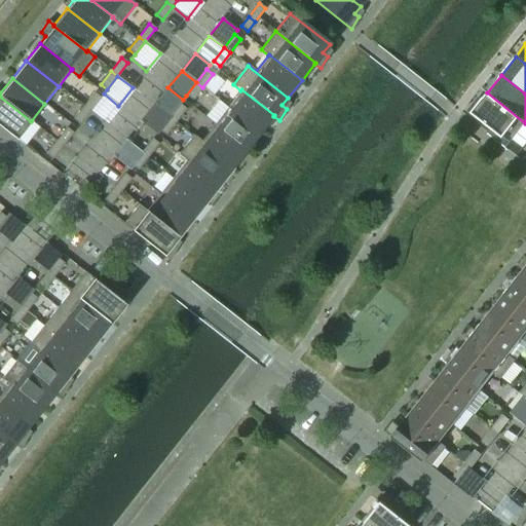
[(192,101),(202,87),(196,82),(186,96),(192,101)]
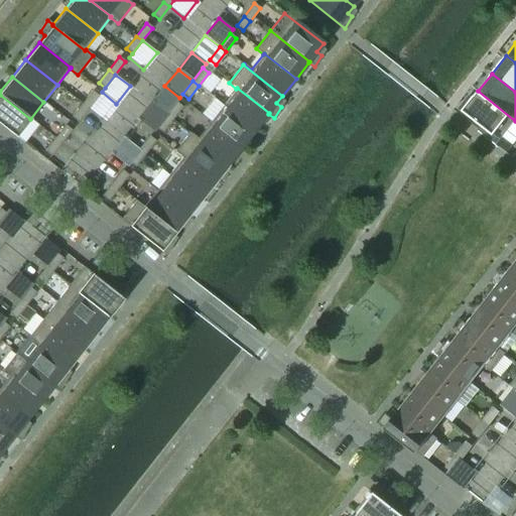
[(151,103),(165,115),(175,102),(179,98),(164,86),(151,103)]
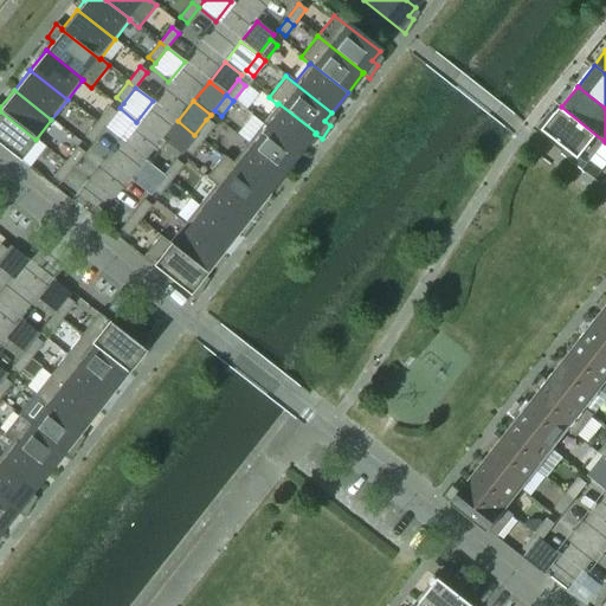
[(278,103),(277,104),(263,123),(300,153),(315,134),(316,133),(278,103)]
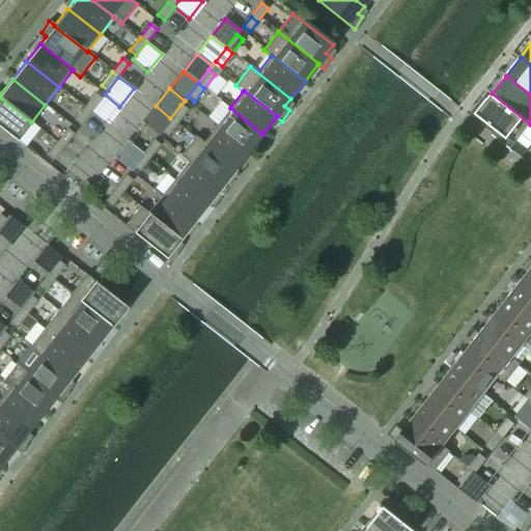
[(91,112),(102,99),(94,93),(84,107),(91,112)]
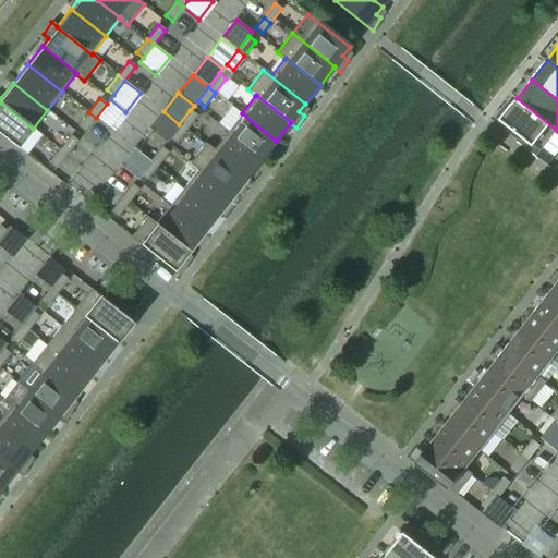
[(557,131),(517,98),(509,108),(507,106),(498,117),(541,150),(557,131)]
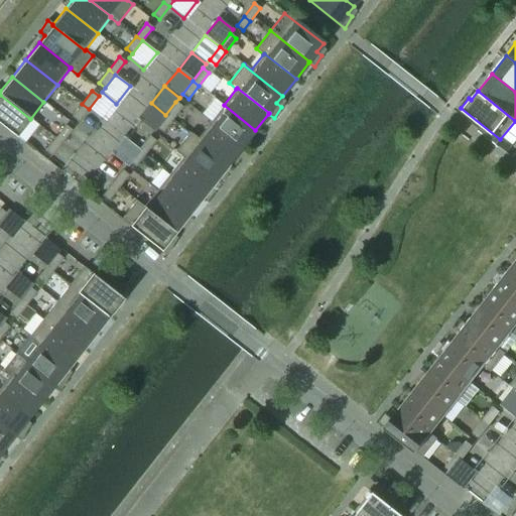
[(99,96),(89,109),(103,120),(116,104),(102,92),(99,96)]
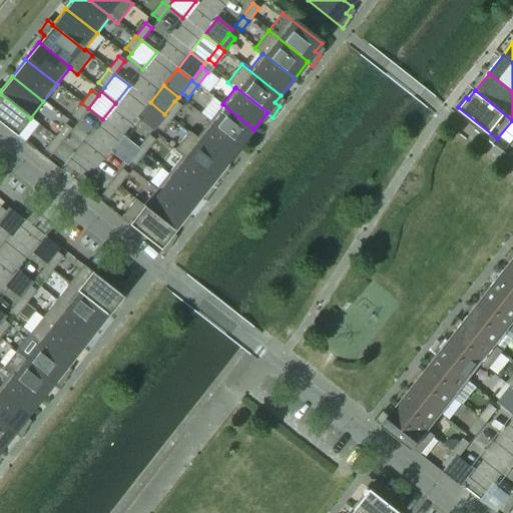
[(30,118),(0,94),(0,123),(16,135),(30,118)]
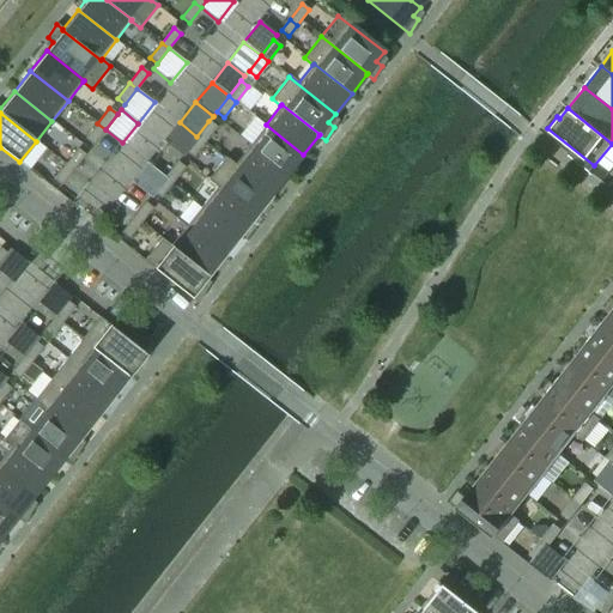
[(205,143),(217,127),(208,121),(196,137),(205,143)]
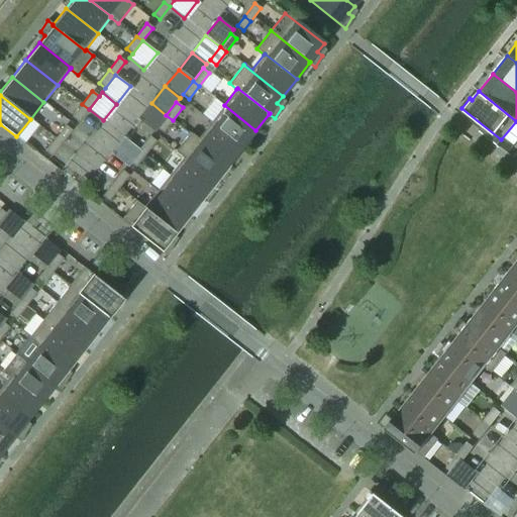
[(156,127),(166,115),(151,103),(137,120),(152,131),(156,127)]
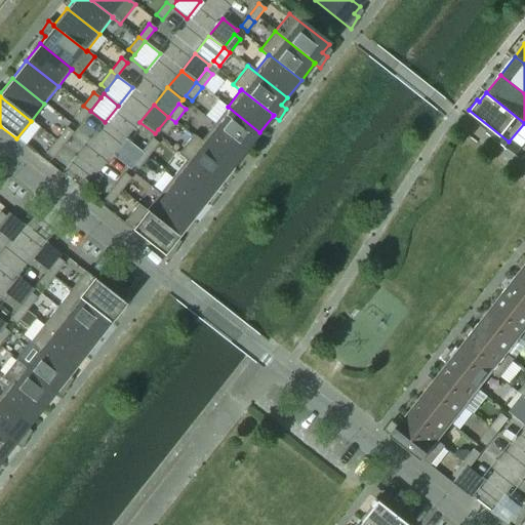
[(79,124),(90,111),(83,106),(73,119),(79,124)]
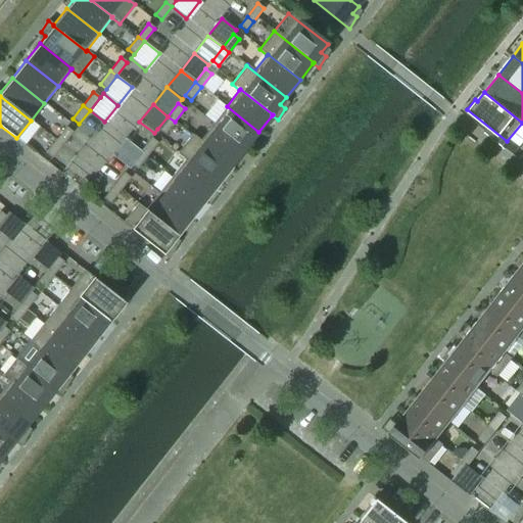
[(258,132),(227,106),(212,124),(245,149),(258,132)]
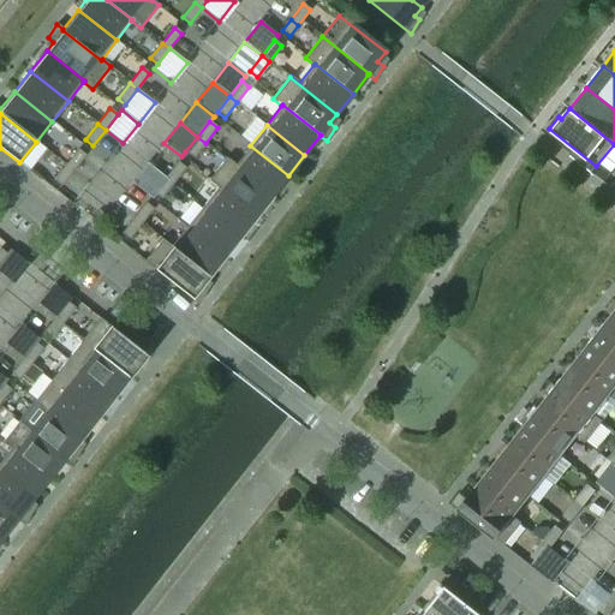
[(192,157),(201,149),(206,143),(197,137),(185,151),(192,157)]
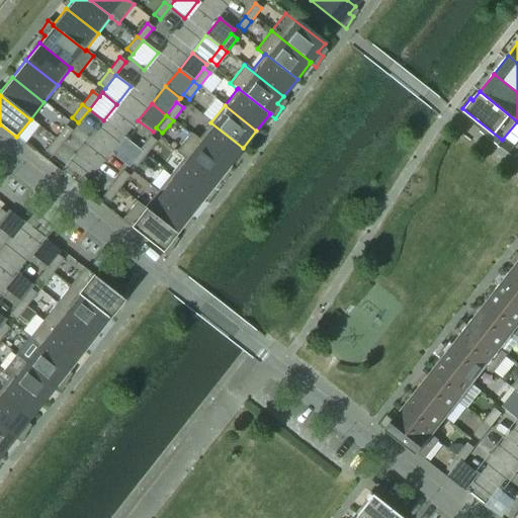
[(210,122),(198,139),(197,140),(230,165),(243,148),(210,122)]
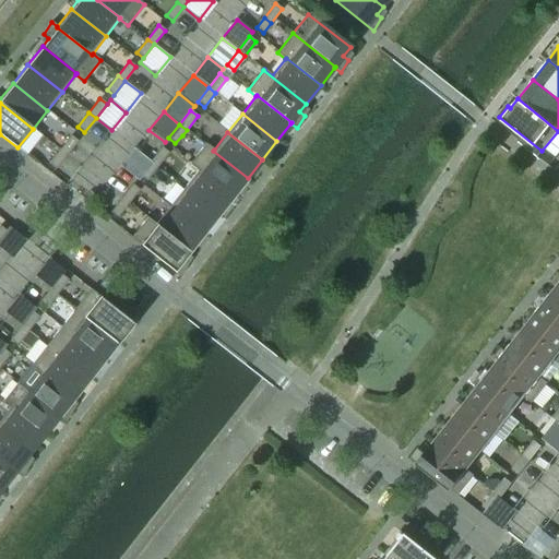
[(67,155),(78,141),(71,135),(59,150),(67,155)]
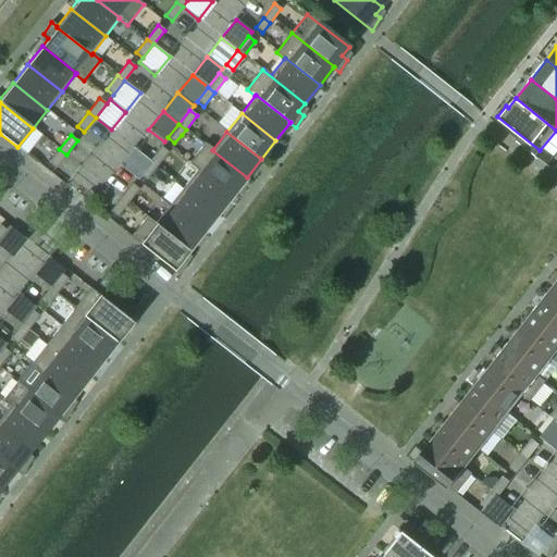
[(247,177),(212,150),(213,149),(205,143),(188,163),(197,170),(198,169),(232,196),(247,177)]
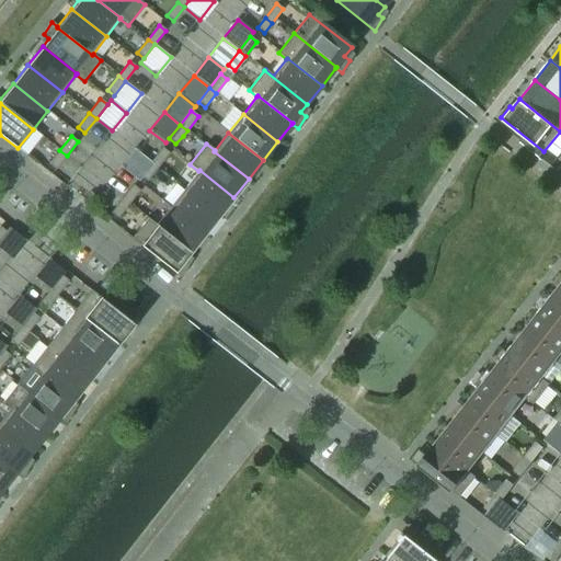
[(158,168),(169,153),(162,148),(151,162),(158,168)]
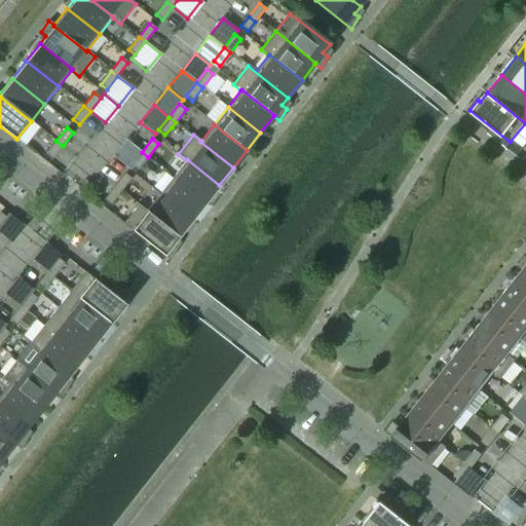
[(132,164),(142,152),(126,140),(113,157),(127,170),(132,164)]
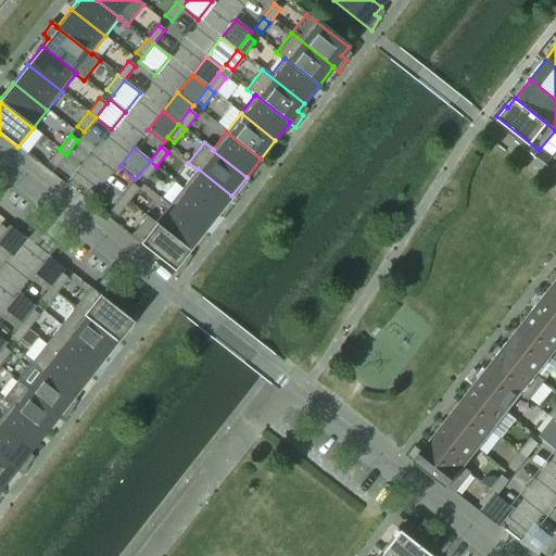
[(54,168),(66,154),(59,149),(48,163),(54,168)]
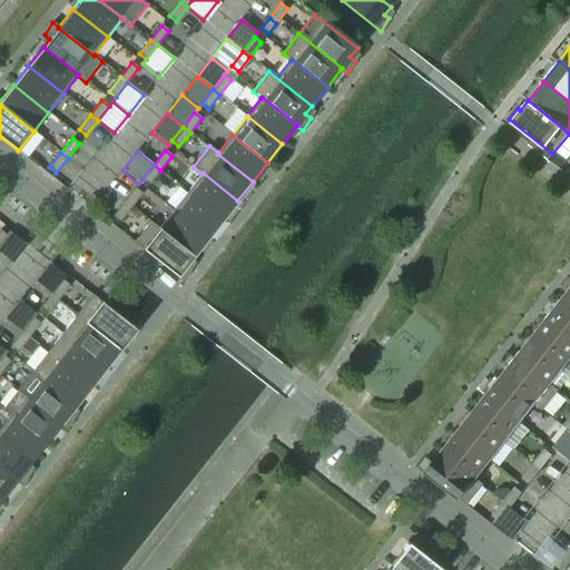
[(149,184),(160,170),(154,165),(143,178),(149,184)]
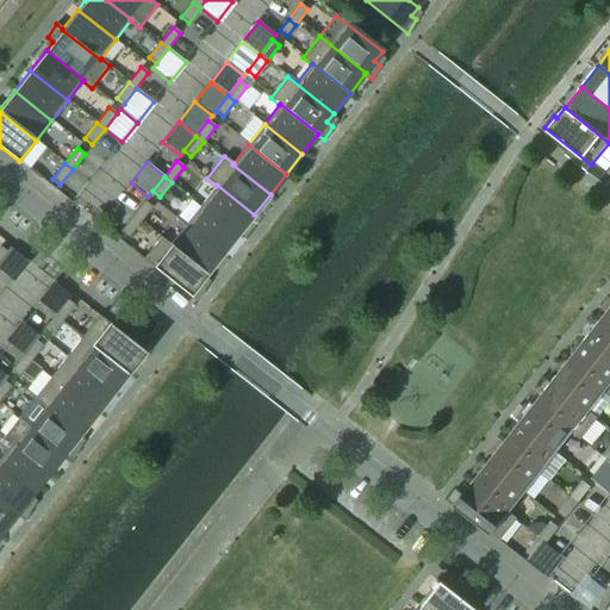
[(217,185),(216,186),(200,205),(238,235),(254,215),(217,185)]
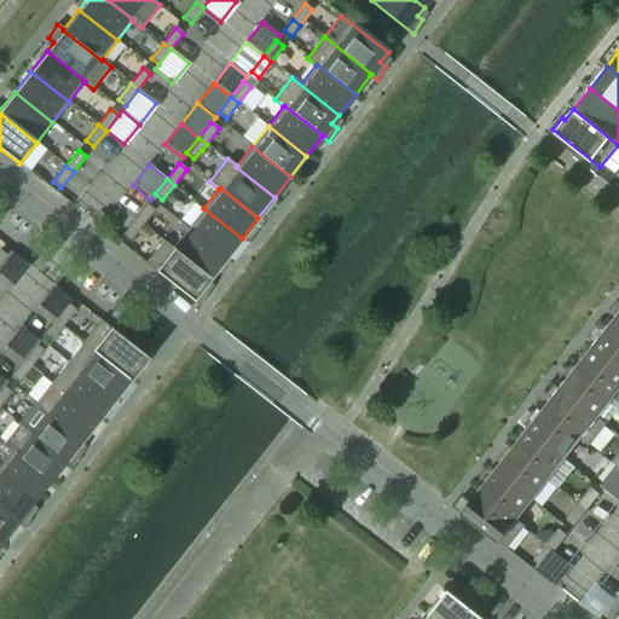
[(142,225),(154,210),(146,204),(134,220),(142,225)]
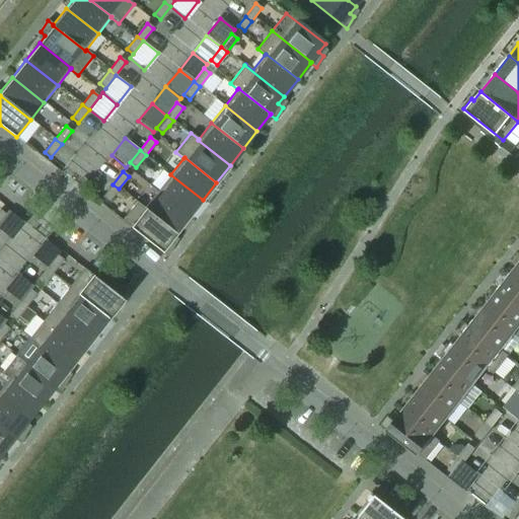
[(203,200),(170,174),(157,192),(190,217),(203,200)]
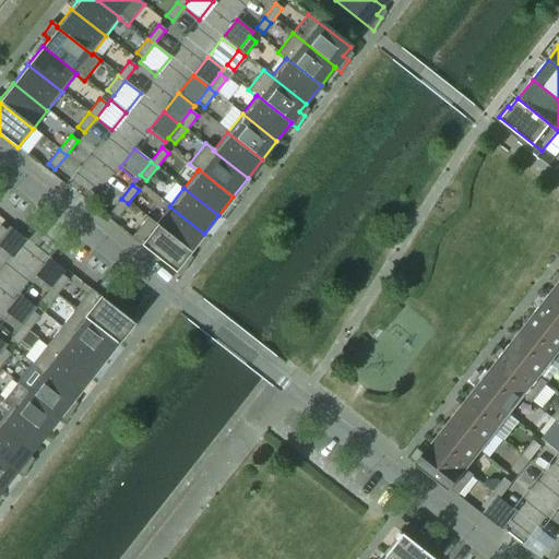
[(117,217),(128,203),(121,199),(110,212),(117,217)]
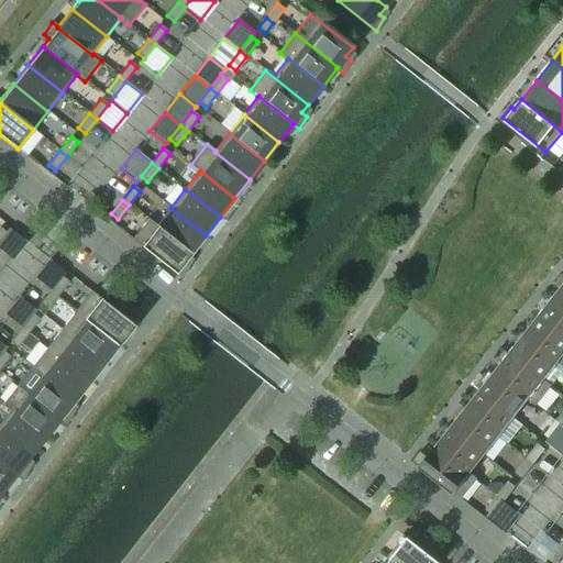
[(170,208),(156,225),(156,227),(190,254),(206,235),(170,208)]
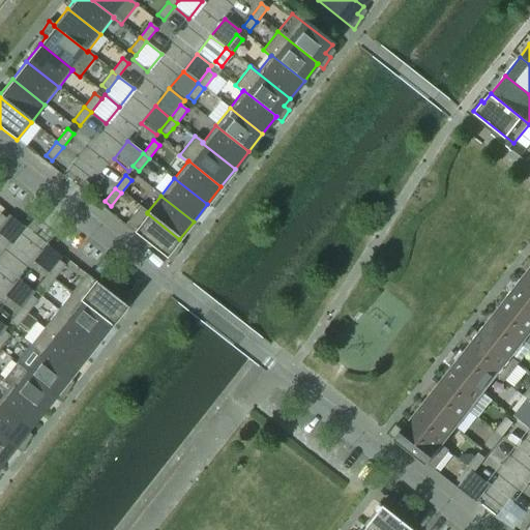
[(179,239),(147,213),(147,212),(140,206),(124,226),(171,262),(178,249),(173,246),(179,239)]
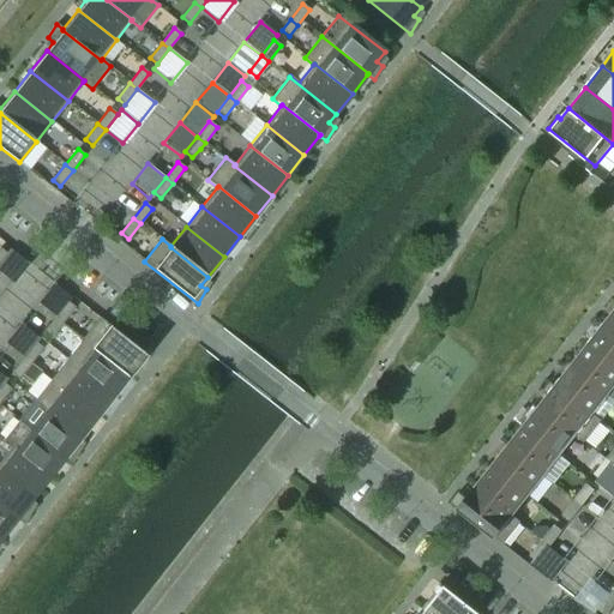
[(7,254),(0,262),(0,274),(12,283),(29,263),(11,250),(7,254)]
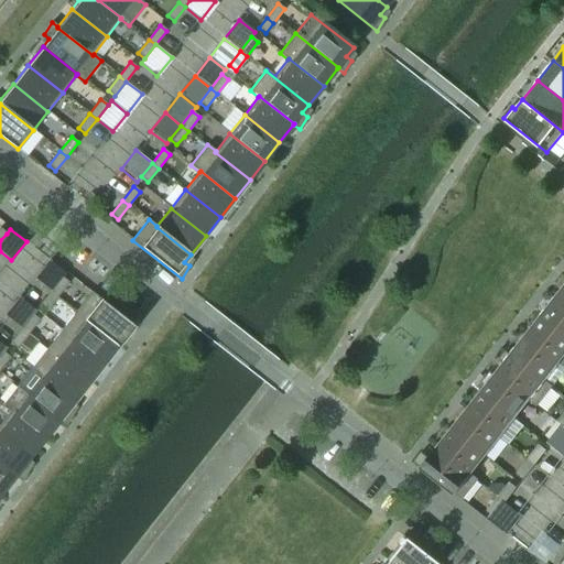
[(34,279),(51,291),(62,277),(65,272),(49,260),(34,279)]
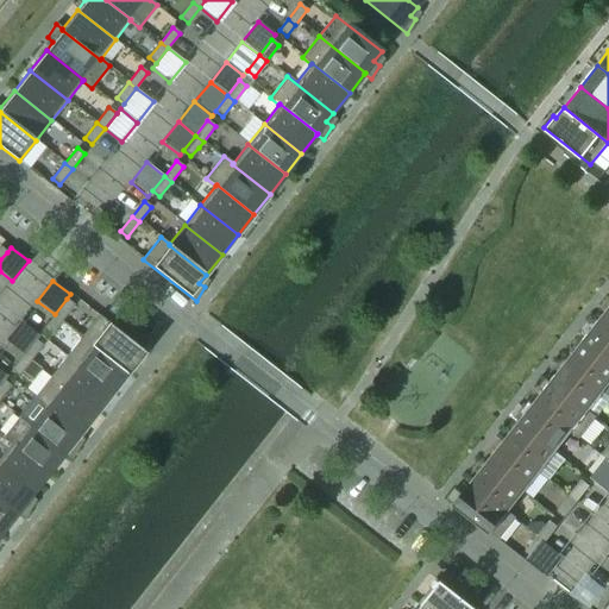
[(62,320),(74,305),(67,299),(55,314),(62,320)]
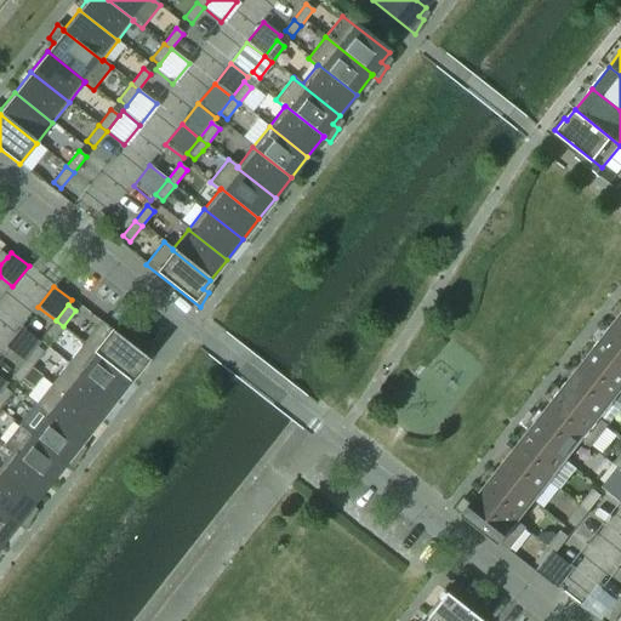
[(620,313),(610,328),(620,336),(620,313)]
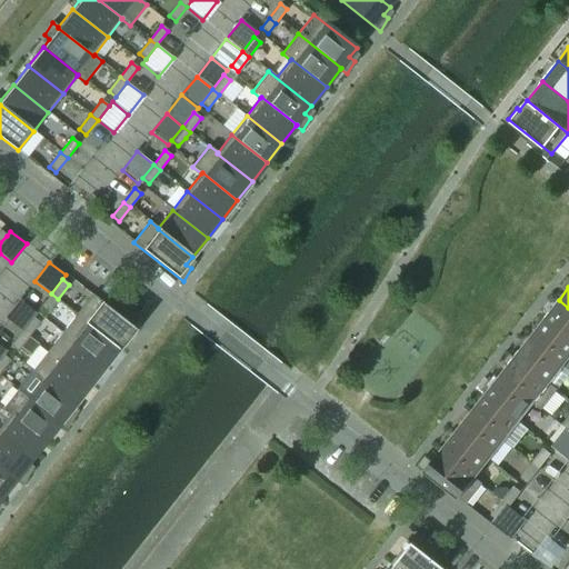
[(47,313),(58,299),(51,293),(40,308),(47,313)]
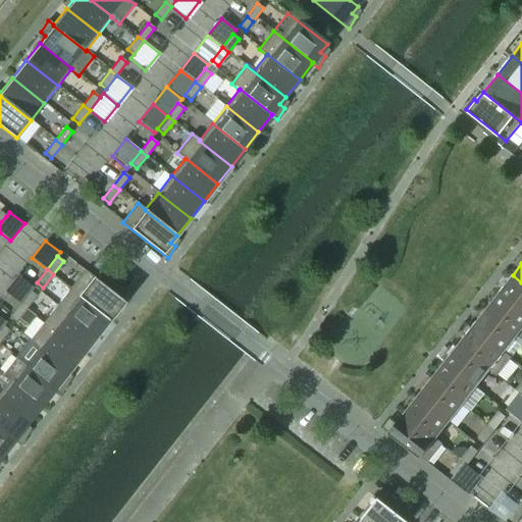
[(124,301),(93,276),(85,270),(70,288),(110,319),(124,301)]
